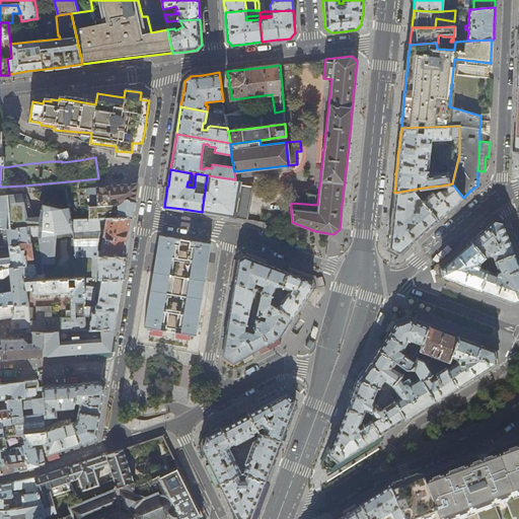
[(235,179),(207,175),(202,212),(217,215),(223,216),(234,218),(240,180),(235,179)]
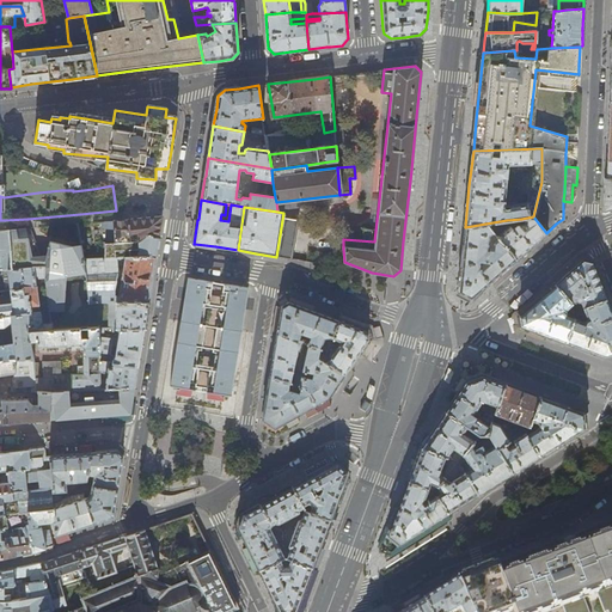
[(160,228),(163,216),(151,218),(144,219),(128,220),(130,242),(140,240),(147,236),(159,238),(160,228)]
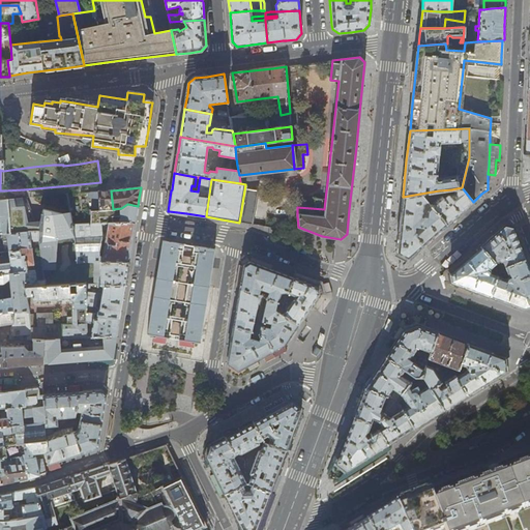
[(440,194),(439,190),(420,194),(427,201),(428,203),(430,205),(432,207),(447,225),(461,212),(473,202),(462,187),(451,189),(451,194),(447,195),(445,197),(443,195),(441,196),(440,194)]
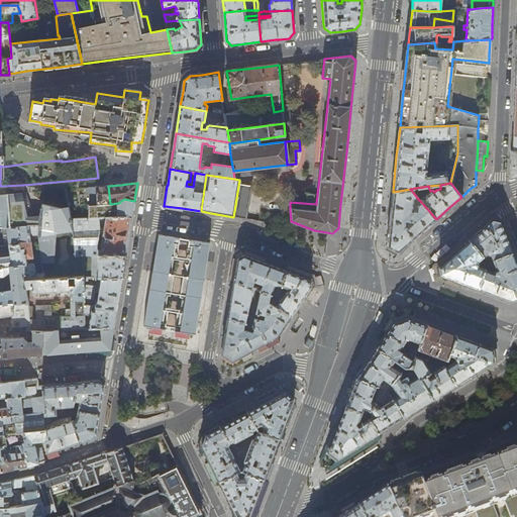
[(98,205),(110,204),(108,186),(102,186),(96,187),(98,205)]
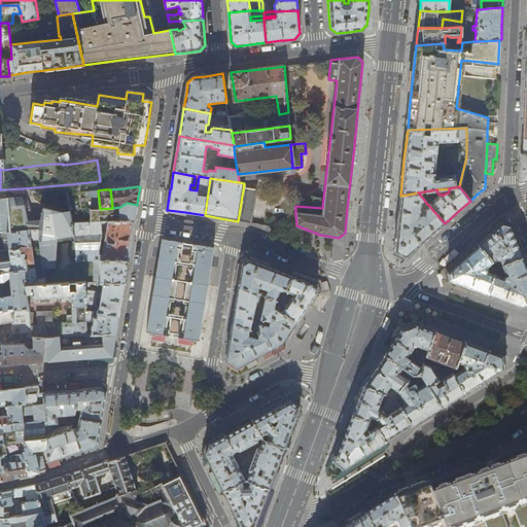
[(91,210),(100,209),(98,190),(88,191),(90,210),(91,210)]
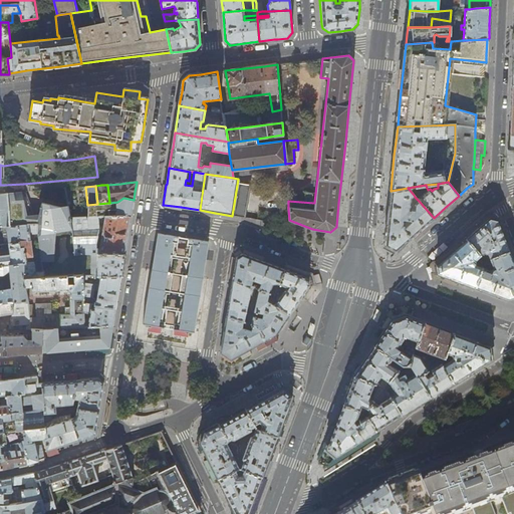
[(7,193),(7,194),(10,227),(18,226),(38,224),(39,233),(38,233),(40,255),(54,256),(56,228),(72,226),(70,218),(65,188),(53,189),(36,190),(20,192),(7,193)]
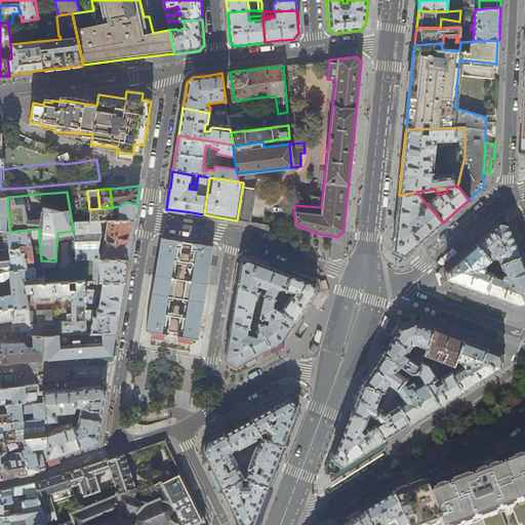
[(425,239),(443,223),(428,205),(423,208),(423,214),(418,213),(419,202),(422,199),(416,192),(399,195),(396,221),(393,249),(393,250),(404,256),(425,239)]
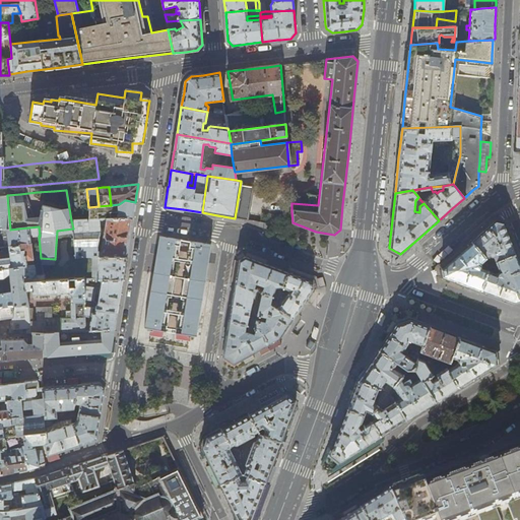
[(0,230),(3,230),(10,230),(7,196),(0,196),(0,230)]
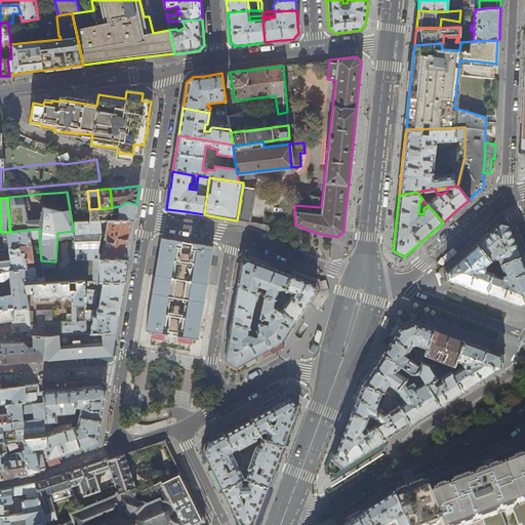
[(135,211),(136,204),(126,202),(120,206),(112,207),(99,208),(90,209),(89,221),(123,219),(133,220),(135,211)]
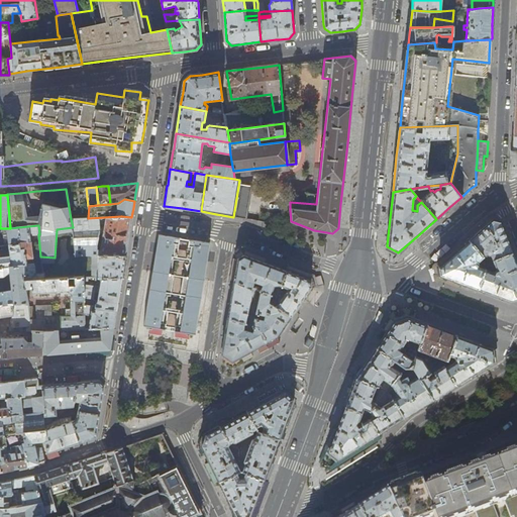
[(291,221),(290,210),(285,209),(282,217),(283,218),(287,219),(291,221)]
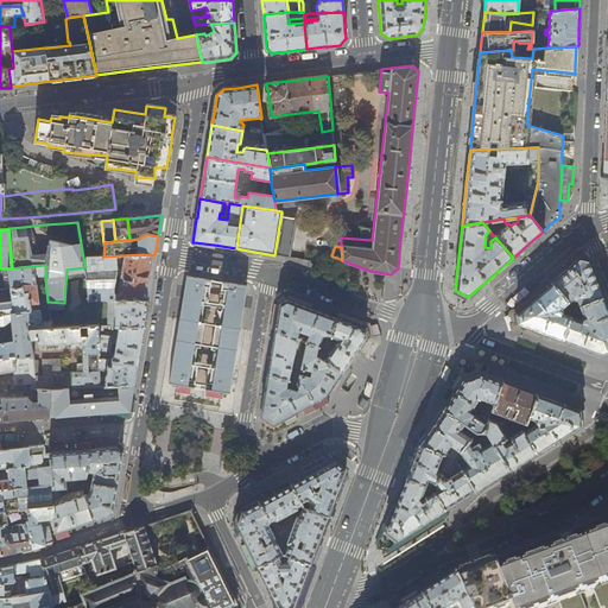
[(103,257),(83,258),(86,267),(89,301),(118,301),(147,301),(151,279),(154,255),(143,254),(103,257)]
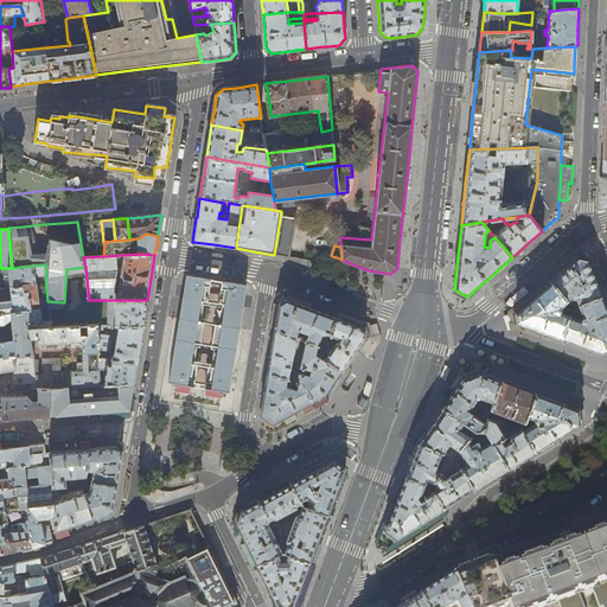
[(550,282),(567,301),(572,298),(572,299),(573,299),(574,299),(575,299),(579,306),(601,296),(587,261),(579,259),(567,268),(550,282)]
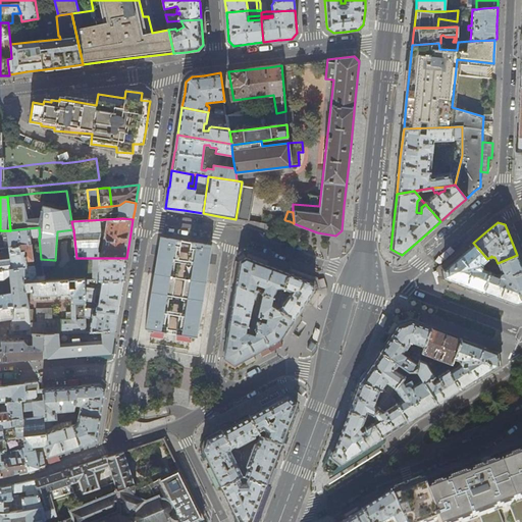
[(39,237),(40,237),(39,227),(18,229),(20,246),(4,248),(0,248),(0,269),(23,268),(24,282),(44,281),(44,275),(36,275),(36,269),(37,269),(37,267),(27,268),(25,261),(34,260),(31,238),(39,237)]
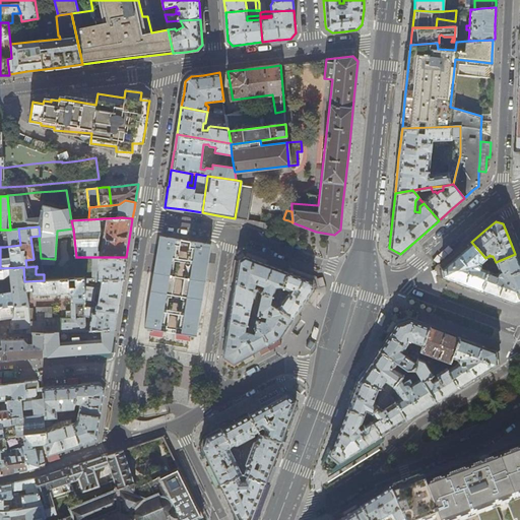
[(10,230),(3,230),(4,247),(20,245),(18,229),(10,230)]
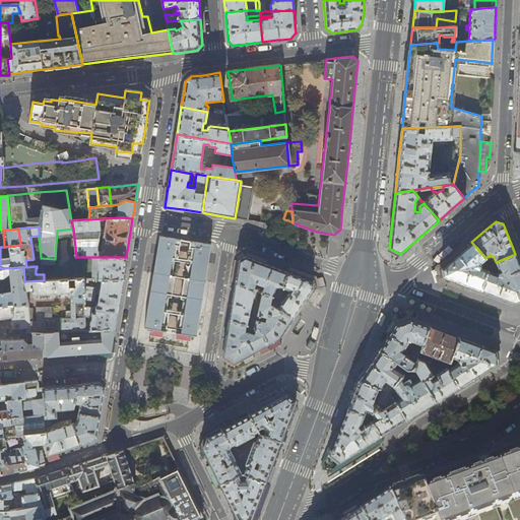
[(146,323),(145,327),(170,331),(196,335),(198,320),(203,289),(207,261),(210,245),(205,244),(188,241),(176,239),(165,237),(160,237),(156,260),(152,284),(146,323)]
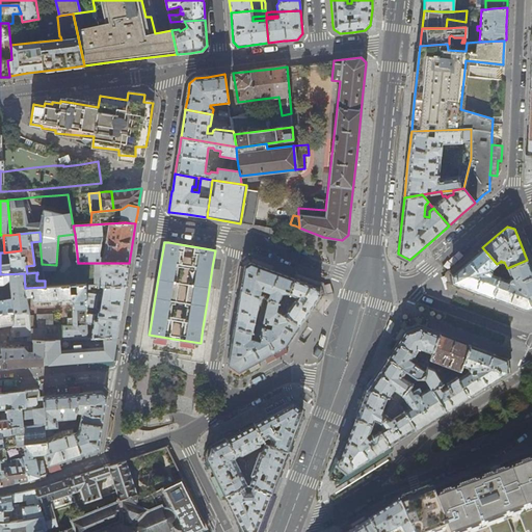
[(467,262),(452,275),(453,284),(473,291),(491,297),(500,277),(491,274),(491,272),(491,271),(490,270),(491,270),(493,269),(493,268),(497,264),(482,247),(467,262)]
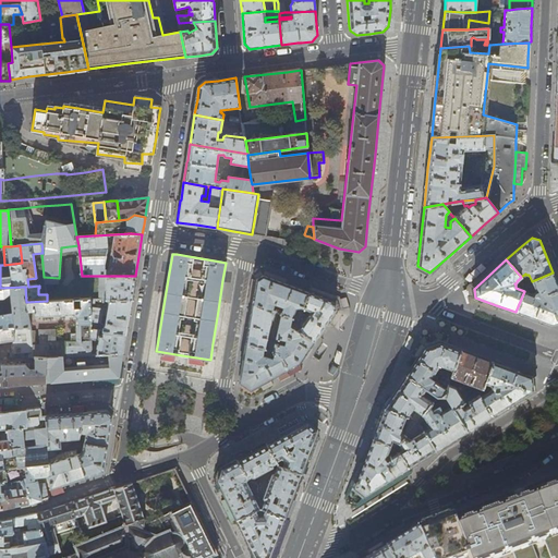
[(557,284),(553,273),(532,281),(536,291),(535,291),(534,292),(533,293),(524,291),(516,312),(534,318),(552,325),(557,323),(557,284)]
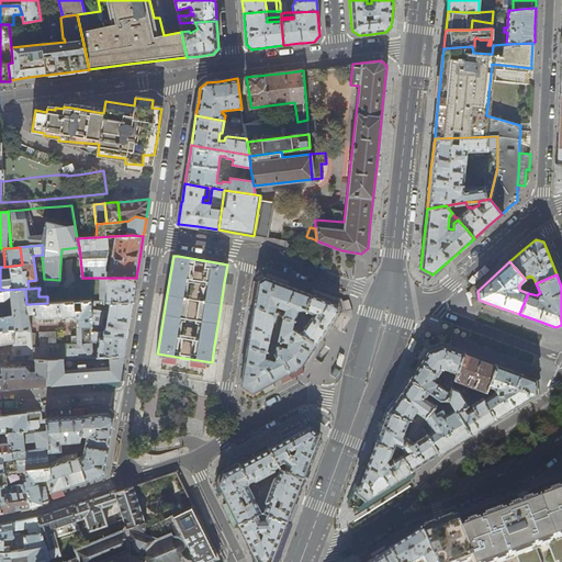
[(136,278),(109,278),(108,301),(133,302),(134,292),(136,278)]
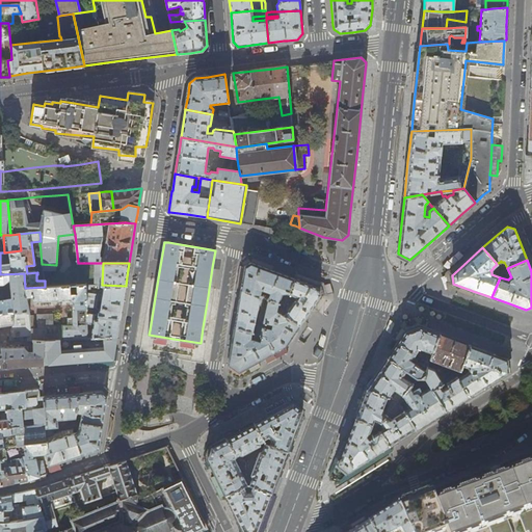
[(268,299),(285,306),(294,278),(270,270),(250,263),(244,266),(244,267),(242,277),(240,289),(259,296),(262,290),(270,293),(268,299)]
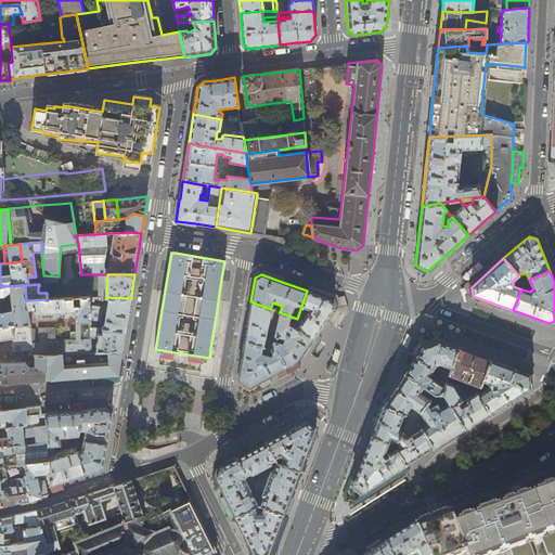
[(47,299),(26,300),(25,285),(0,286),(0,327),(17,325),(30,326),(31,325),(28,309),(34,309),(35,314),(73,312),(76,314),(76,332),(71,332),(71,339),(55,340),(55,328),(38,328),(40,343),(37,343),(35,328),(30,328),(34,355),(36,355),(47,356),(47,355),(92,352),(92,343),(92,338),(91,326),(90,297),(80,297),(80,299),(80,306),(74,307),(73,299),(73,298),(47,299)]
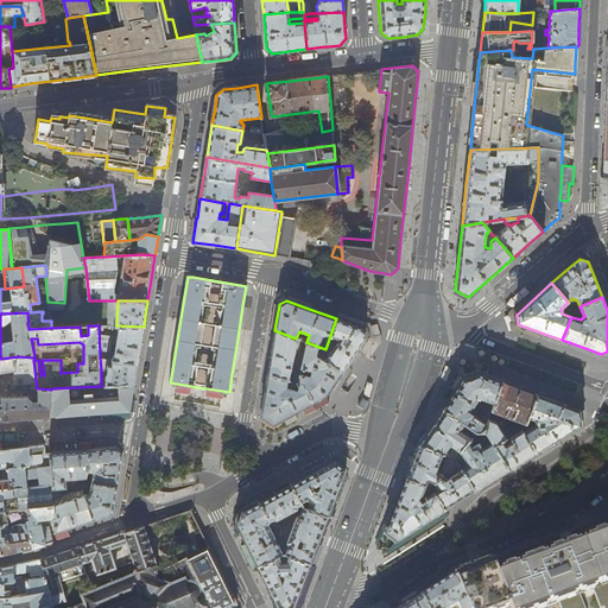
[(339,314),(336,318),(350,324),(362,329),(366,337),(356,352),(361,355),(373,337),(368,324),(339,314)]
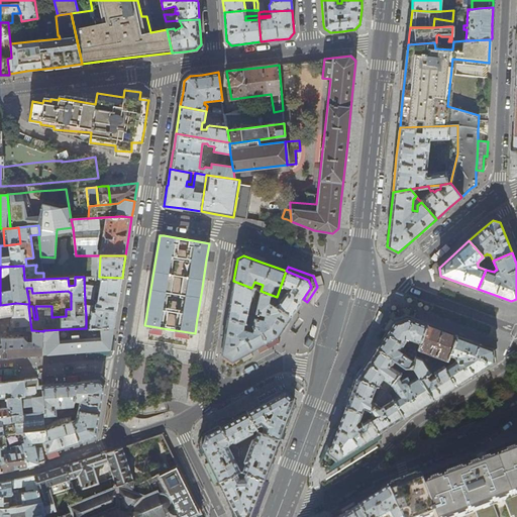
[(303,299),(311,287),(308,280),(298,276),(286,271),(277,297),(274,305),(291,317),(301,301),(303,299)]
